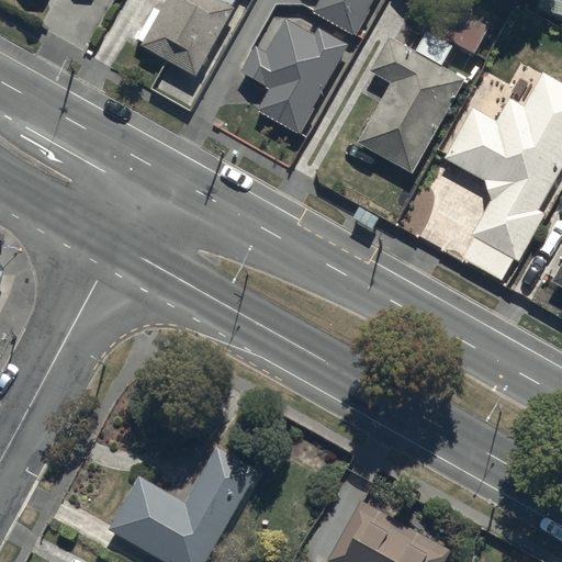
[(177,0),(149,51),(199,79),(244,0),(177,0)]
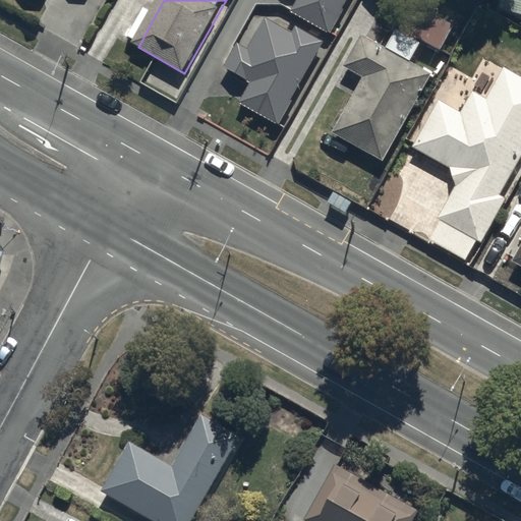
[(306,0),(297,17),(331,37),(351,0),(306,0)]
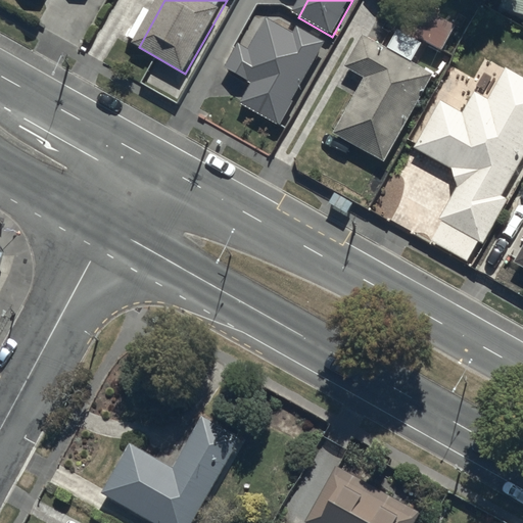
[(251,57),(241,53),(230,73),(258,89),(247,109),(281,129),(326,50),(299,35),(295,42),(269,27),(251,57)]
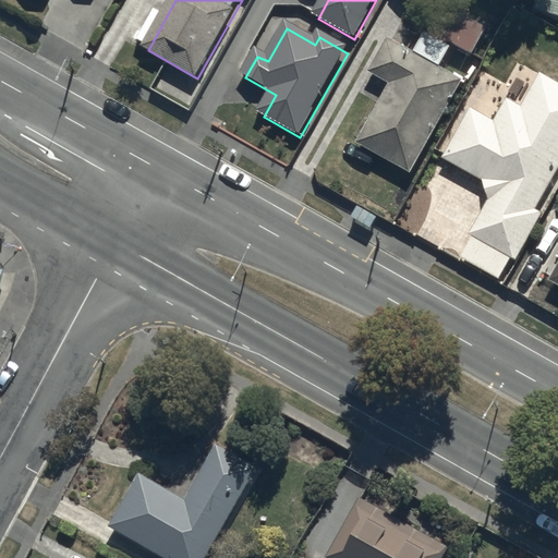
[(421,70),(397,56),(377,88),(401,101),(370,157),(417,184),(468,96),(421,70)]
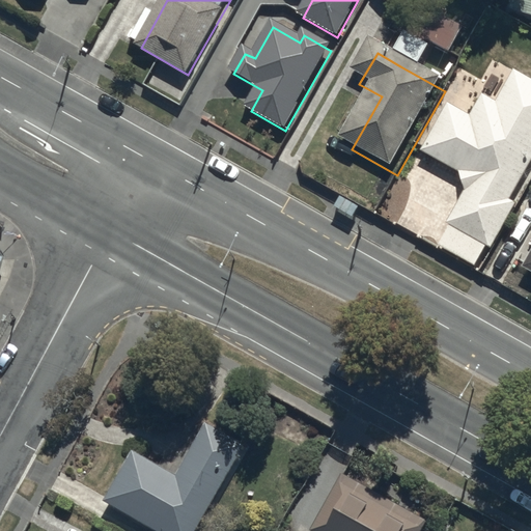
[(466,132),(442,118),(420,157),(459,178),(462,199),(444,230),(485,253),(509,212),(502,207),(530,156),(530,88),(512,78),(494,110),(482,104),(466,132)]
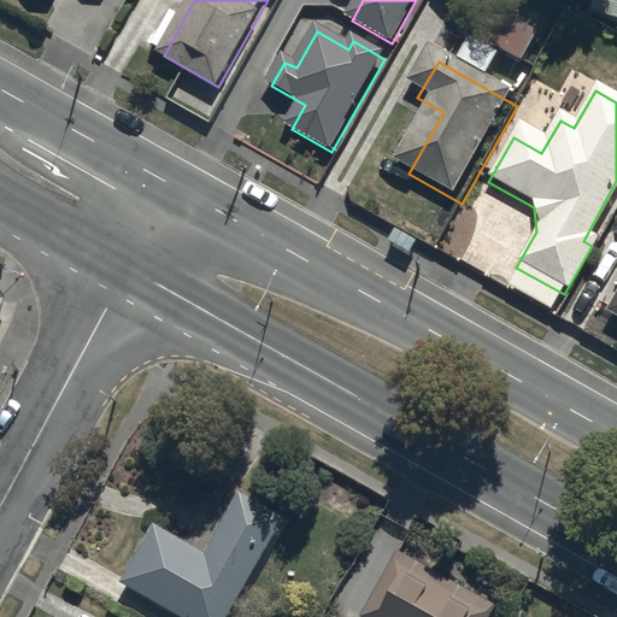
[(231,616),(286,521),(238,493),(204,553),(152,524),(119,583),(181,616),(231,616)]
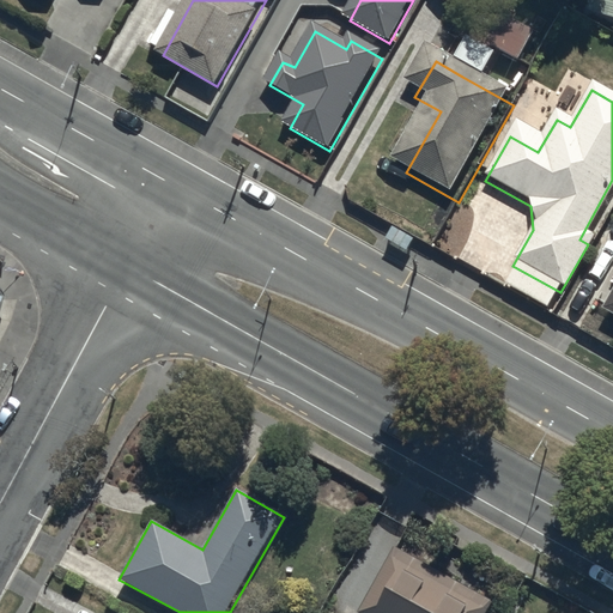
[(395,550),(360,612),(490,612),(495,606),(395,550)]
